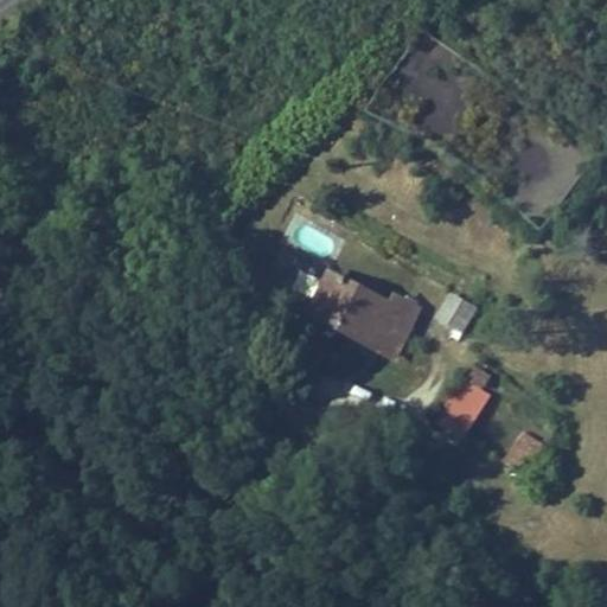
[(280,321),(334,362),(357,333),(379,349),(391,332),(372,317),(363,325),(310,286),(280,321)]
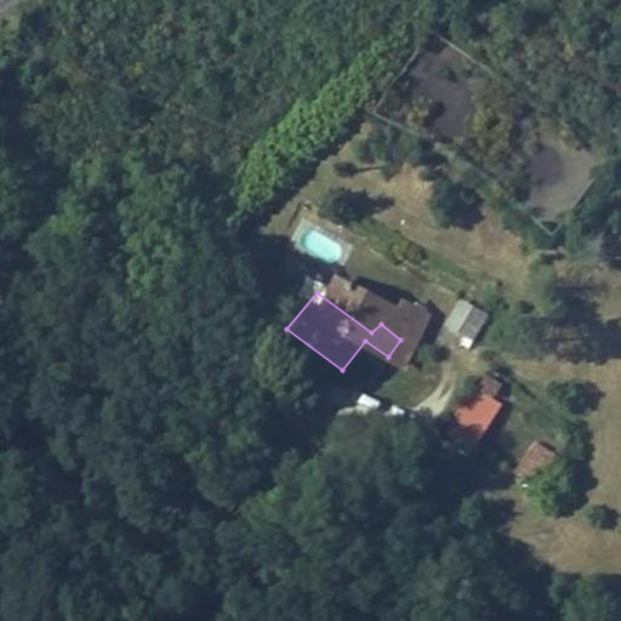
[(460,297),(443,329),(473,345),(489,313),(460,297)]
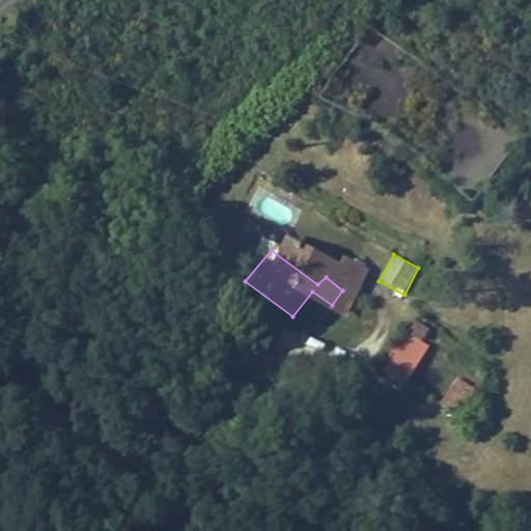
[(312,291),(292,316),(312,331),(332,305),(312,291)]
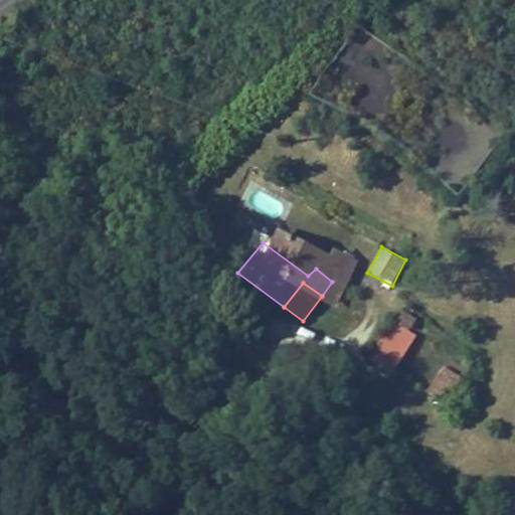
[(393,321),(369,359),(395,375),(418,336),(393,321)]
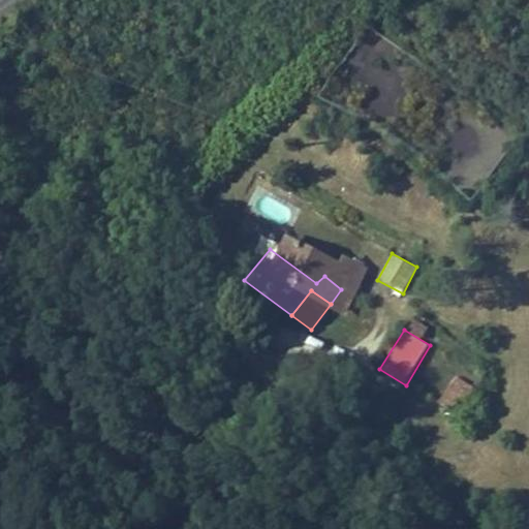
[(454,418),(473,386),(457,376),(436,407),(454,418)]
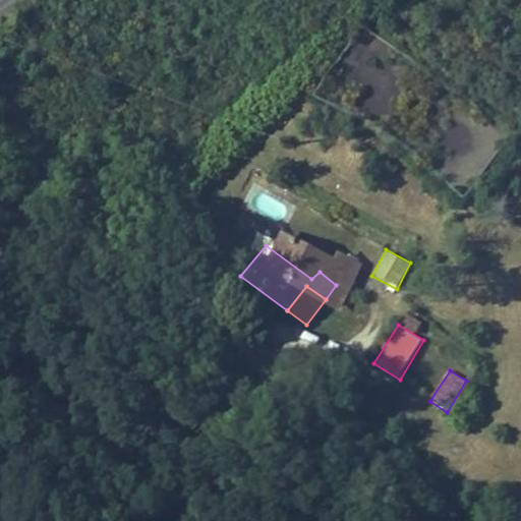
All buildings are outlined.
